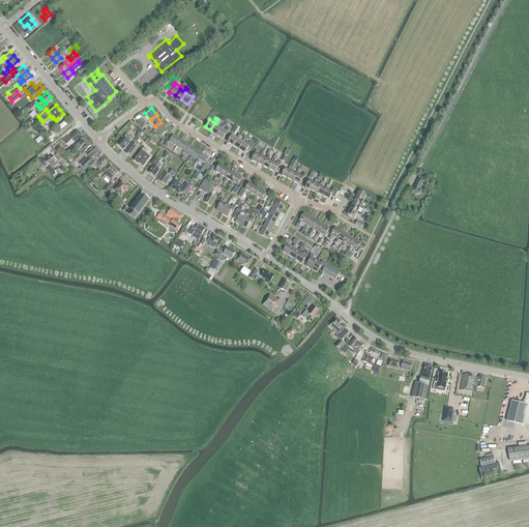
[(210,129),(211,130),(215,134),(221,126),(224,123),(222,121),(218,125),(215,123),(214,123),(210,129)]
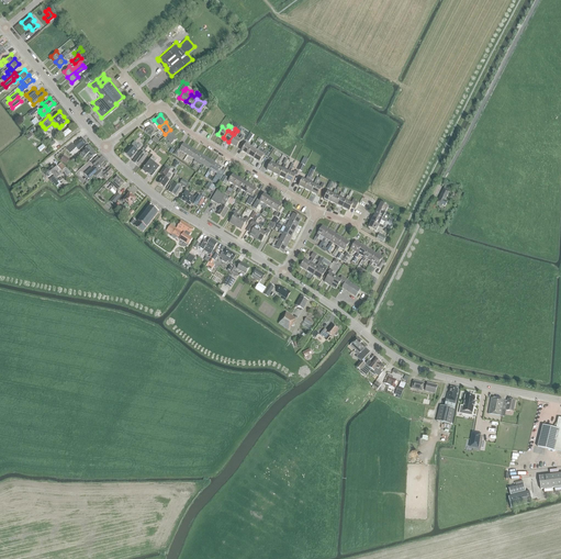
[(170,130),(165,134),(170,141),(176,136),(170,130)]
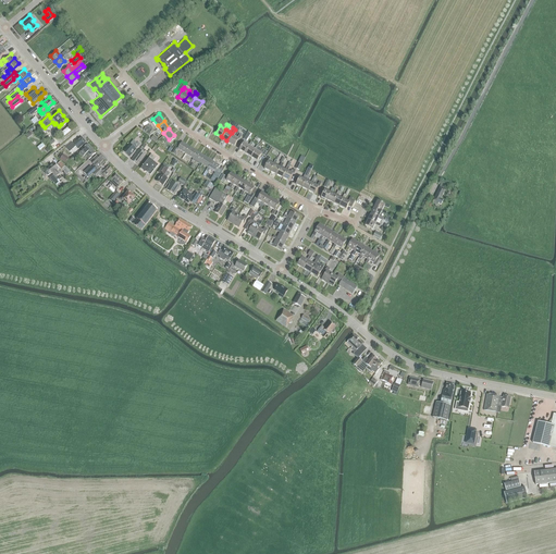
[(232,133),(226,140),(233,144),(237,137),(241,133),(238,132),(236,136),(232,133)]
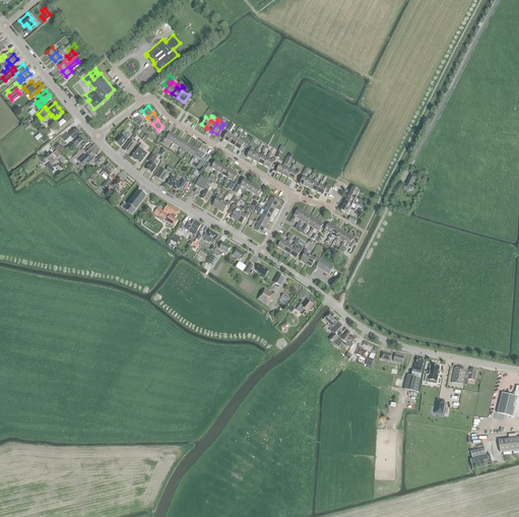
[(60,136),(64,139),(70,134),(72,136),(79,130),(75,126),(73,127),(72,127),(67,131),(66,130),(60,136)]
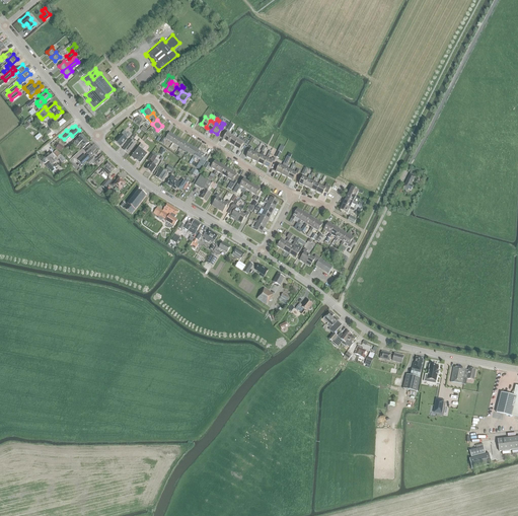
[(128,133),(123,129),(120,132),(114,139),(120,144),(126,137),(125,137),(128,133)]
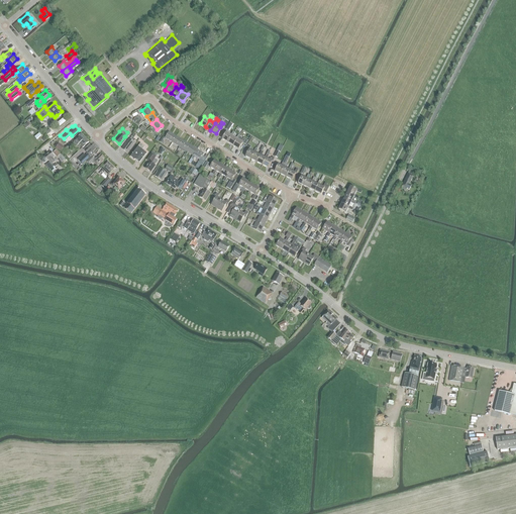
[(231,133),(234,130),(232,128),(229,132),(225,130),(221,136),(226,140),(230,133),(231,133)]
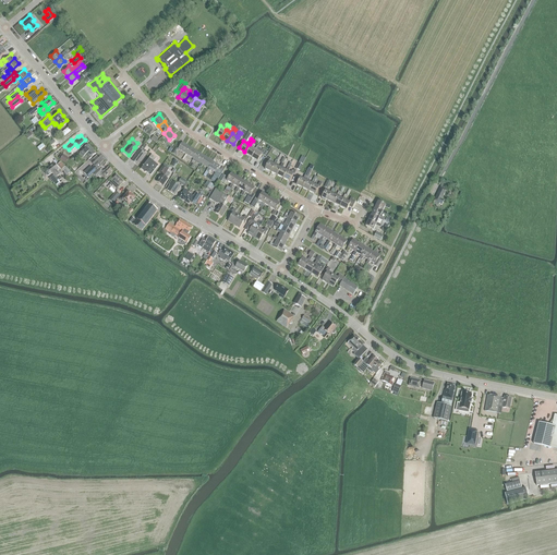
[(177,146),(184,151),(189,144),(181,140),(177,146)]
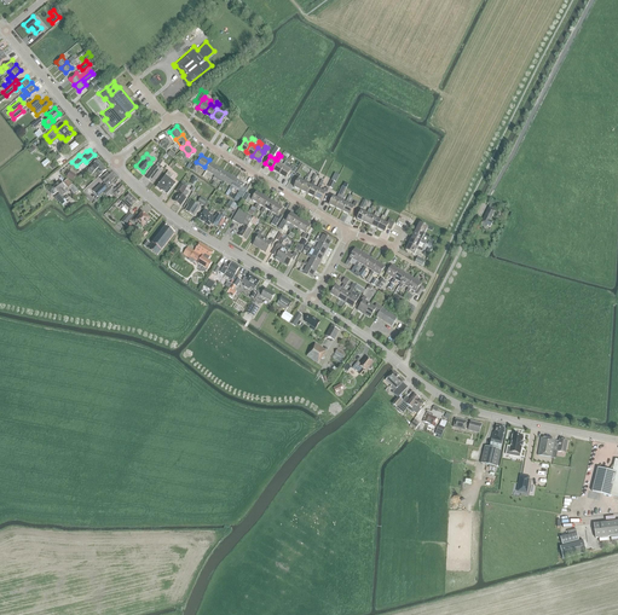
[(105,167),(96,157),(91,162),(87,166),(91,170),(93,169),(98,174),(105,167)]
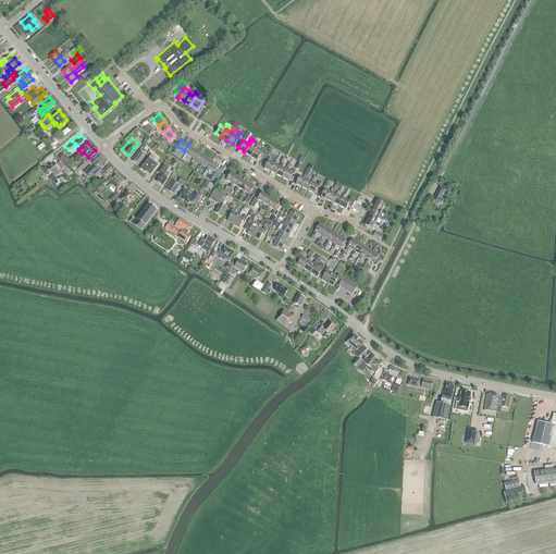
[(255,148),(258,144),(256,143),(254,147),(249,144),(248,144),(244,151),(250,155),(255,147),(255,148)]
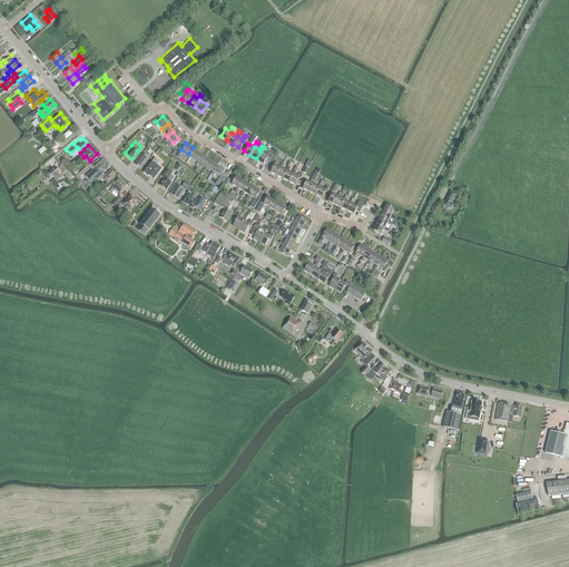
[(188,154),(196,159),(200,153),(193,147),(188,154)]
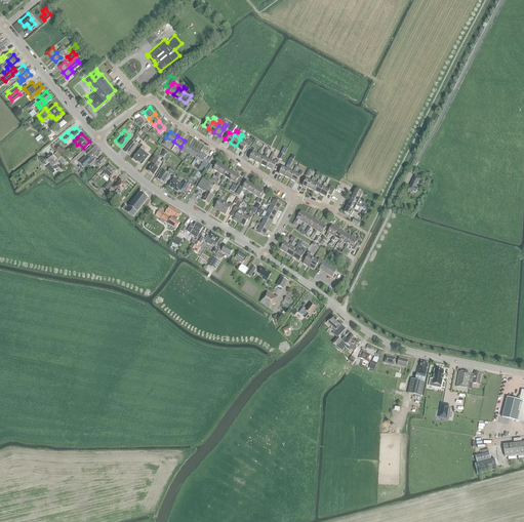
[(236,146),(241,149),(245,143),(246,143),(248,138),(246,137),(244,142),(240,139),(240,138),(236,146)]
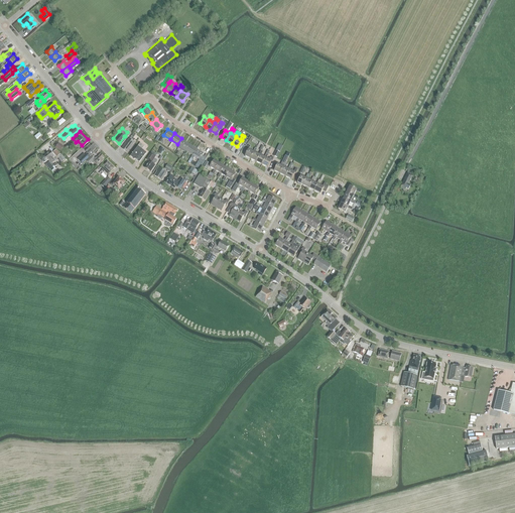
[(121,146),(126,149),(133,140),(132,139),(133,138),(132,137),(131,138),(128,136),(121,146)]
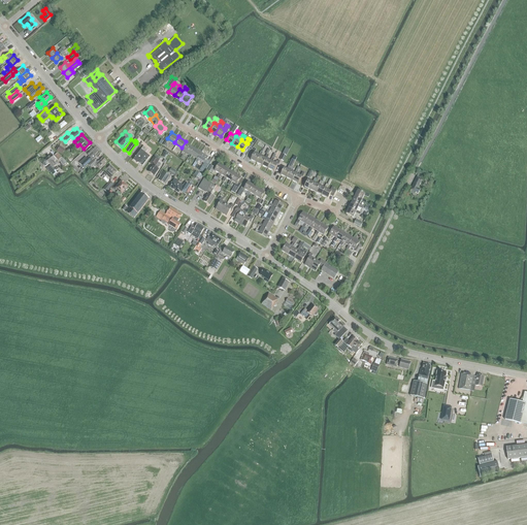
[(180,149),(188,153),(193,145),(186,141),(182,148),(180,149)]
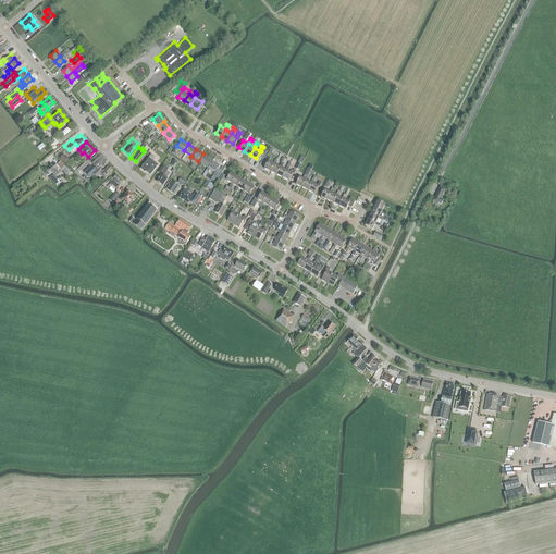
[(83,169),(87,174),(100,163),(98,161),(101,158),(97,152),(89,159),(93,162),(90,164),(89,163),(85,167),(83,169)]
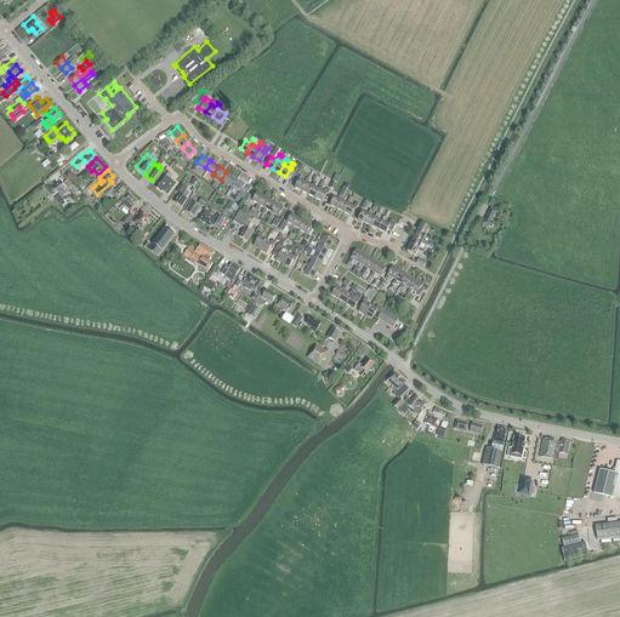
[(166,192),(175,182),(169,177),(172,173),(168,170),(165,173),(164,173),(155,184),(160,188),(161,188),(166,192)]
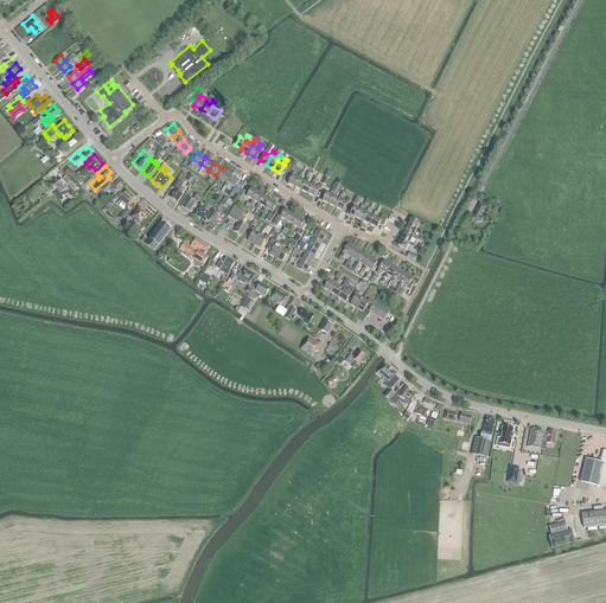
[(219,175),(225,179),(230,172),(222,167),(216,175),(215,178),(217,179),(219,175)]
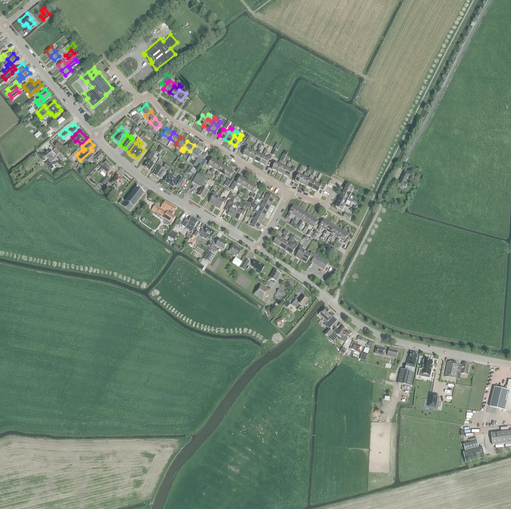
[(242,152),(248,155),(251,148),(252,149),(254,145),(252,144),(250,148),(245,146),(242,152)]
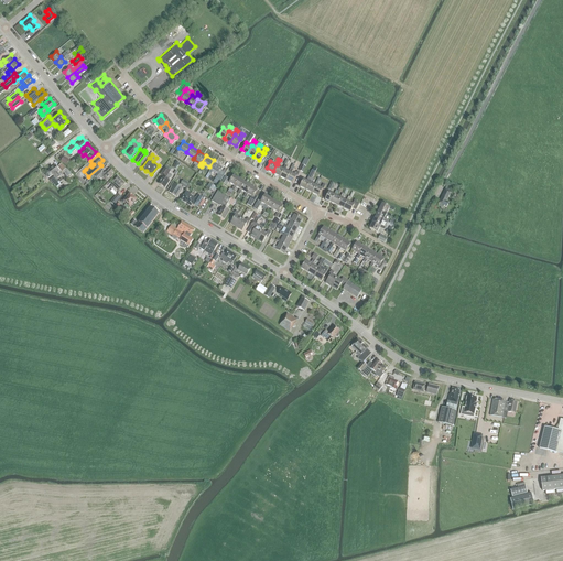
[(214,160),(209,166),(217,172),(220,165),(214,160)]
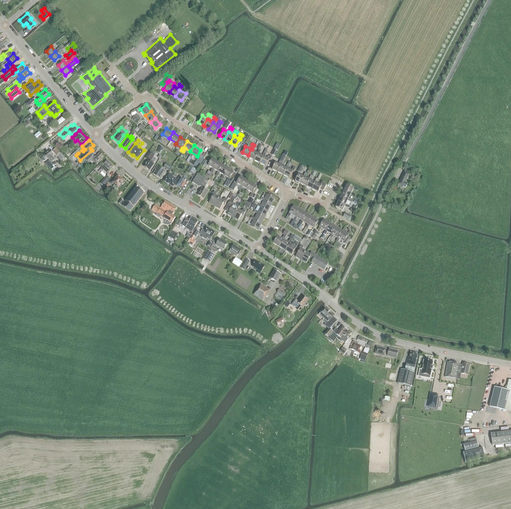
[(52,148),(60,158),(63,155),(59,150),(59,151),(55,146),(52,148)]
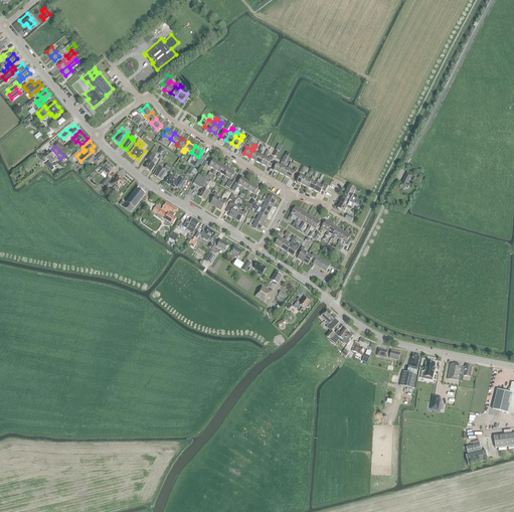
[(48,166),(52,163),(50,161),(53,158),(51,155),(53,153),(49,148),(43,154),(40,156),(40,158),(42,159),(43,160),(46,158),(47,157),(48,159),(44,162),(48,166)]
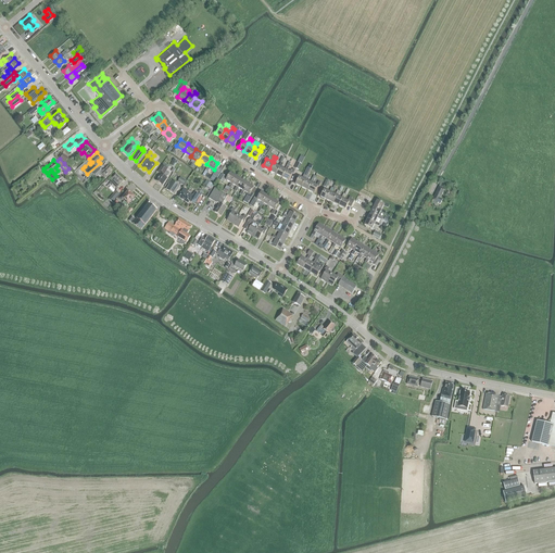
[(269,168),(275,172),(279,164),(280,165),(281,161),(279,160),(277,164),(274,162),(273,161),(269,168)]
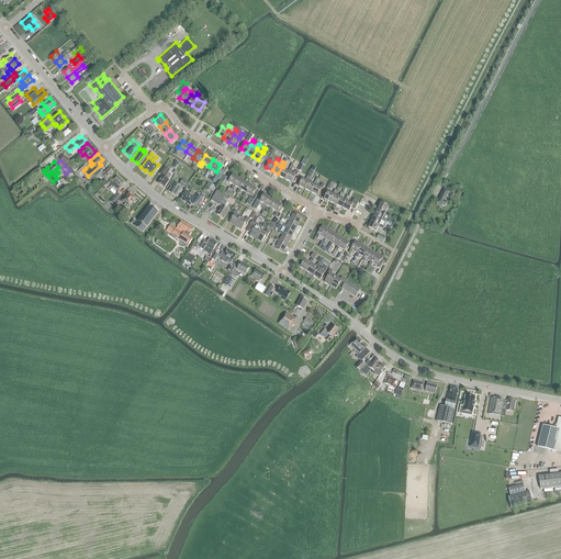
[(157,180),(163,185),(168,177),(167,177),(170,172),(167,170),(168,167),(164,164),(158,171),(161,172),(159,175),(159,176),(157,180)]
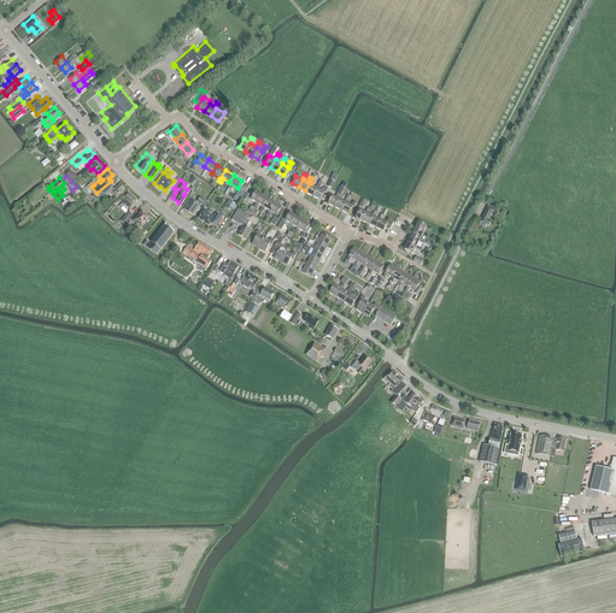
[(110,189),(110,190),(116,195),(123,188),(122,187),(123,186),(118,181),(115,186),(113,184),(111,187),(109,183),(103,189),(106,193),(110,189)]
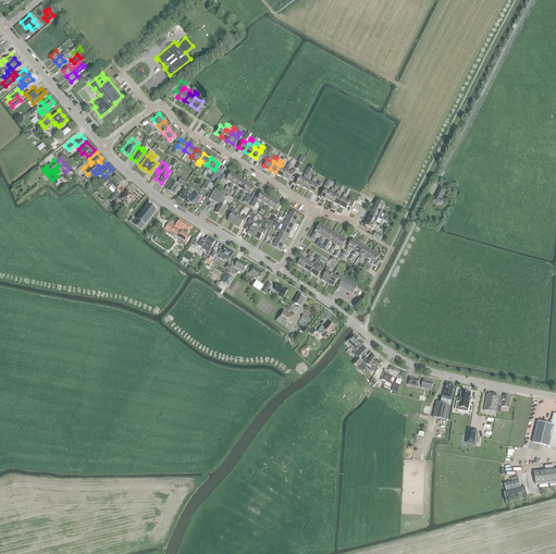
[(275,172),(282,175),(285,168),(286,169),(288,164),(287,163),(286,163),(284,167),(281,165),(280,164),(275,172)]
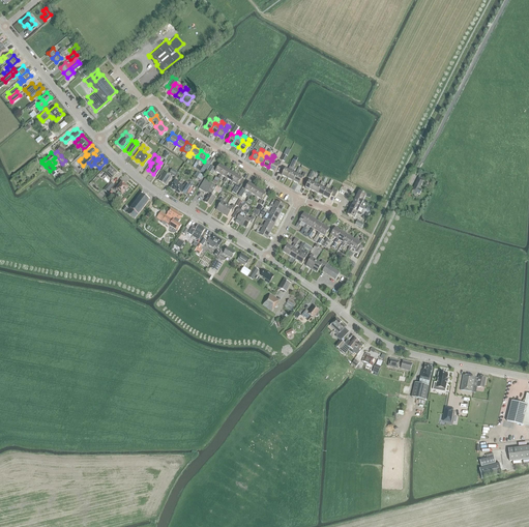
[(281,173),(287,176),(290,169),(291,169),(293,166),(292,165),(295,158),(292,157),(287,167),(284,166),(281,173)]
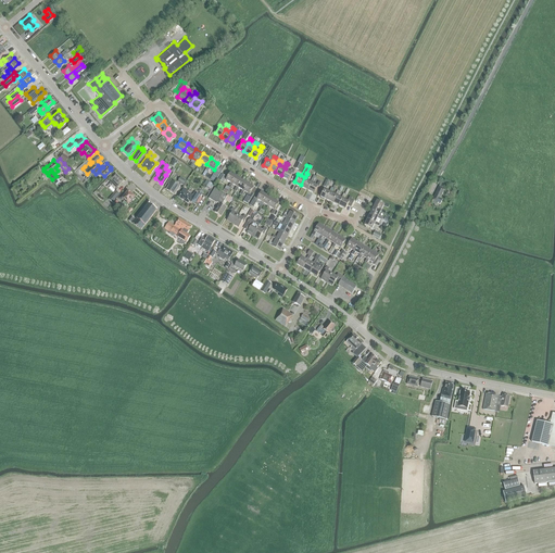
[(285,167),(281,175),(288,178),(291,171),(292,172),(294,167),(292,166),(290,170),(286,168),(285,167)]
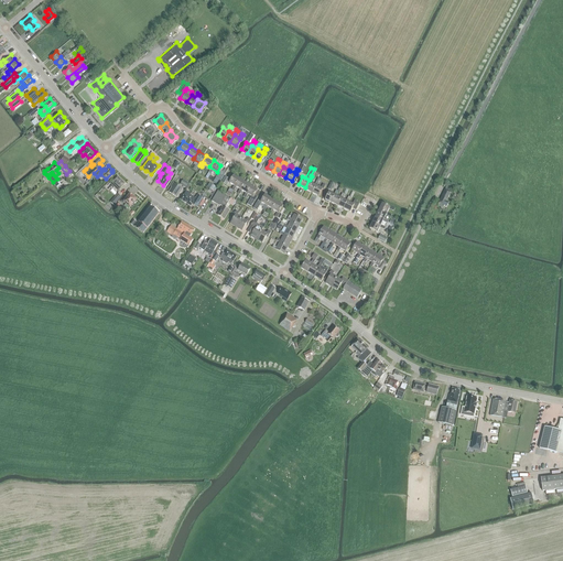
[(125,181),(116,173),(109,181),(111,182),(109,183),(111,185),(114,184),(117,189),(125,181)]
